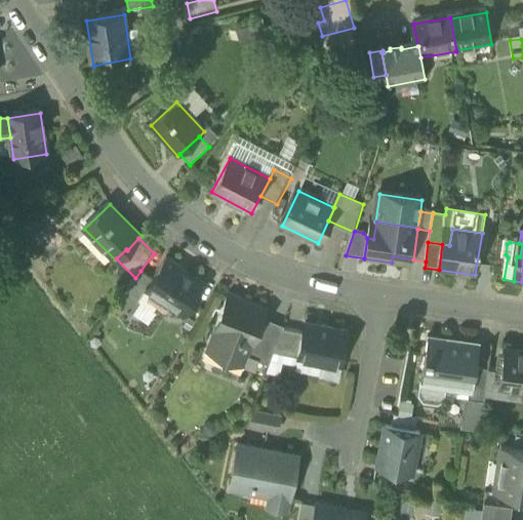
[(150,287),(141,302),(142,302),(154,311),(161,301),(184,316),(204,285),(182,270),(183,269),(167,258),(153,280),(149,286),(150,287)]
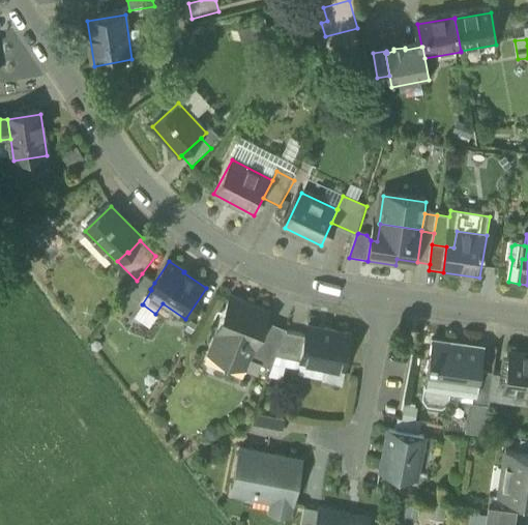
[(154,283),(142,273),(137,281),(127,294),(142,304),(151,290),(150,289),(154,283)]
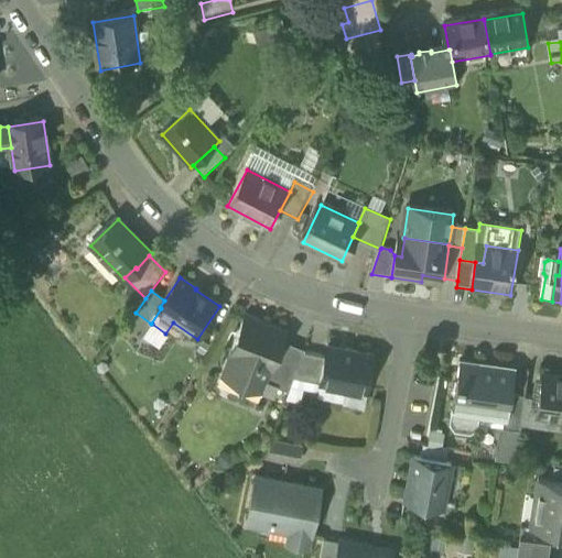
[(143,337),(152,324),(151,324),(136,313),(127,326),(143,337)]
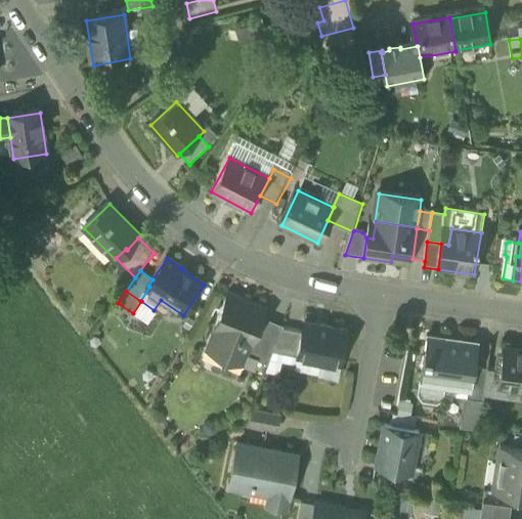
[(228,295),(214,330),(253,344),(260,327),(262,319),(266,310),(228,295)]
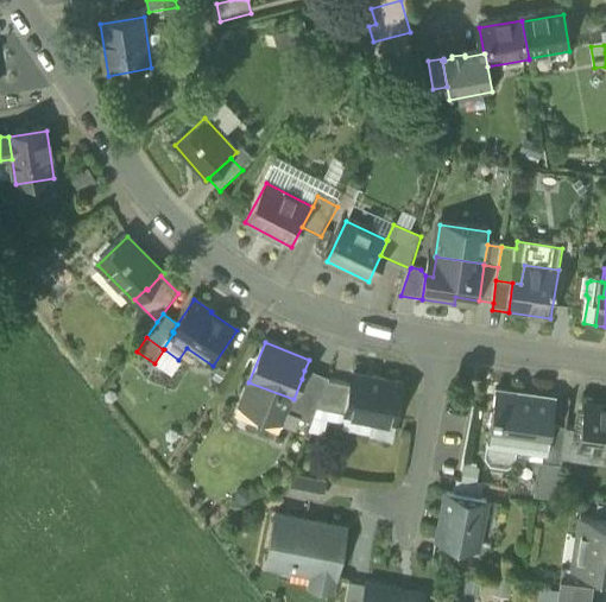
[(329,380),(304,371),(302,379),(327,388),(329,382),(329,380)]
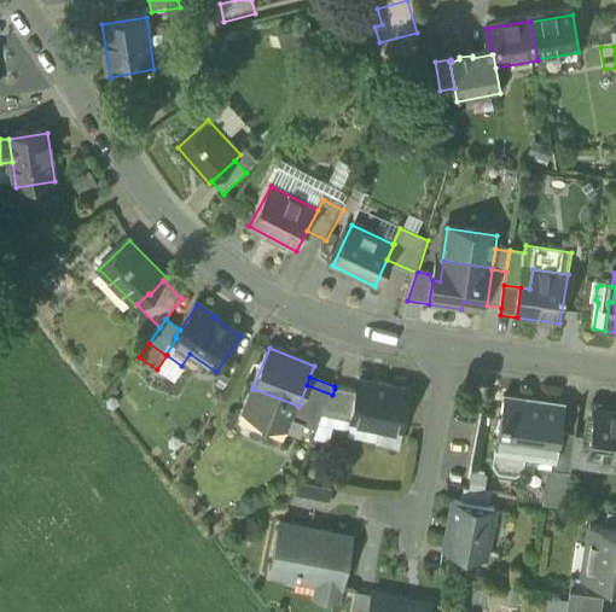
[(352,423),(382,429),(402,432),(411,389),(381,384),(379,390),(361,386),(362,380),(360,379),(358,394),(352,423)]
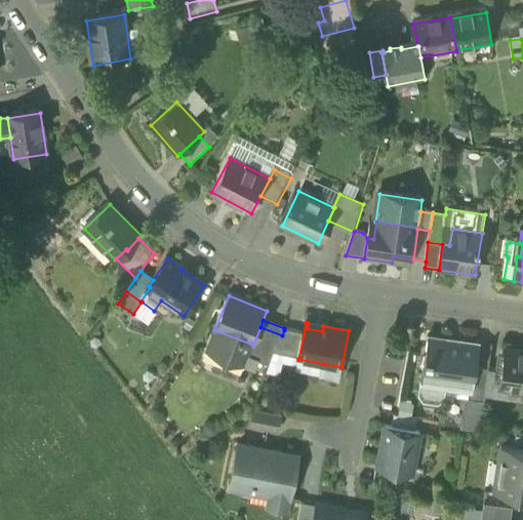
[(323,326),(308,323),(307,328),(322,331),(323,326)]
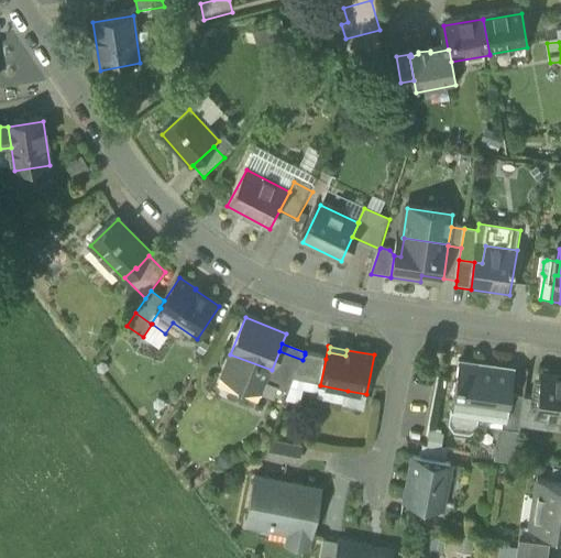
[(289,393),(294,380),(303,360),(279,351),(272,370),(266,383),(277,389),(289,393)]
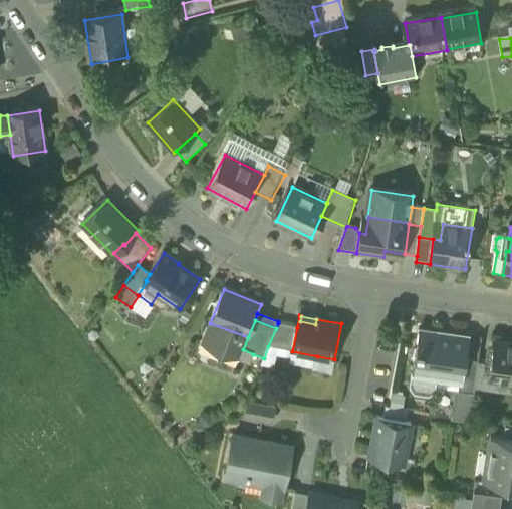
[(243,349),(248,337),(210,323),(203,341),(240,356),(243,349)]
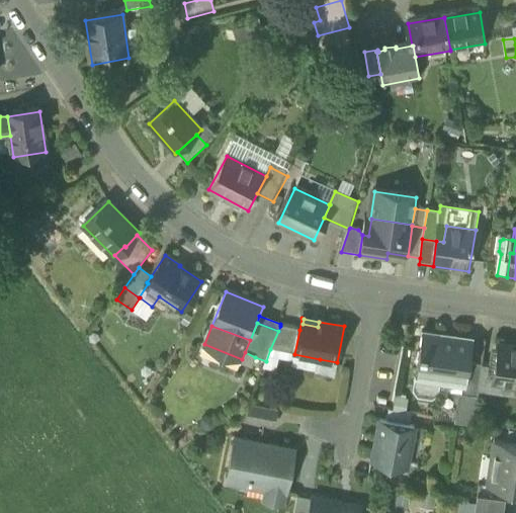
[(280,326),(278,331),(270,349),(294,354),(299,330),(280,326)]
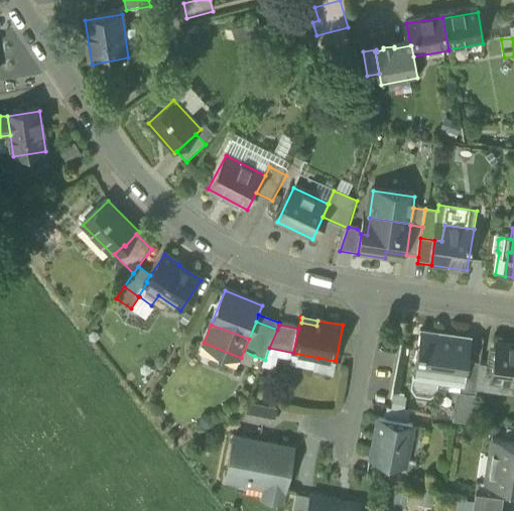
[(421,333),(415,375),(437,378),(438,372),(464,376),(466,376),(468,363),(471,340),(421,333)]
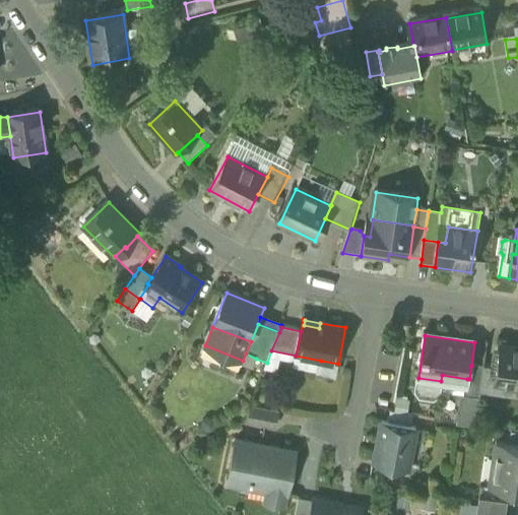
[(204,349),(242,364),(243,361),(205,345),(204,349)]
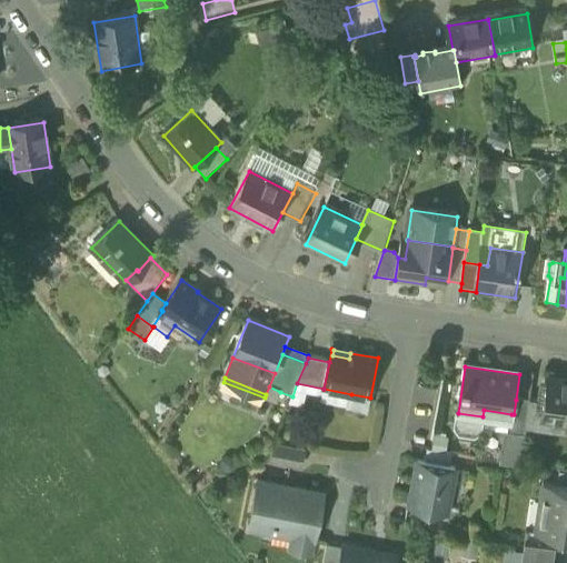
[(539,432),(565,436),(566,431),(566,382),(547,379),(544,403),(539,432)]
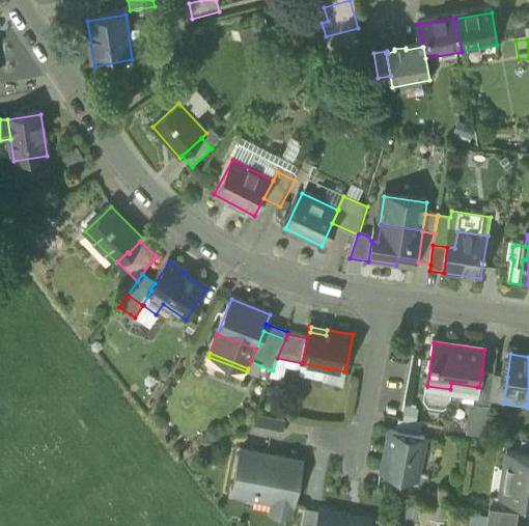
[(261,366),(251,361),(248,368),(247,371),(257,376),(261,366)]
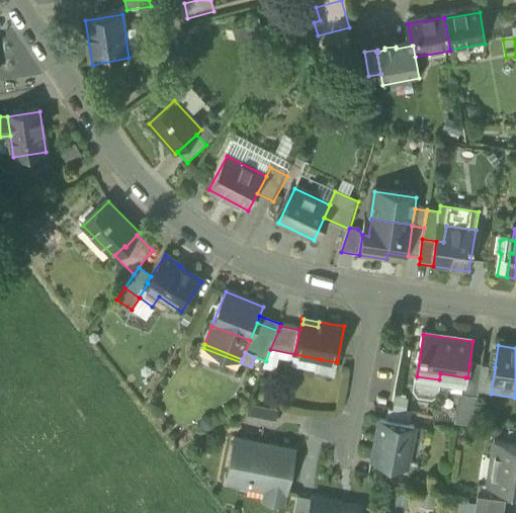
[(334,374),(337,362),(320,359),(317,370),(334,374)]
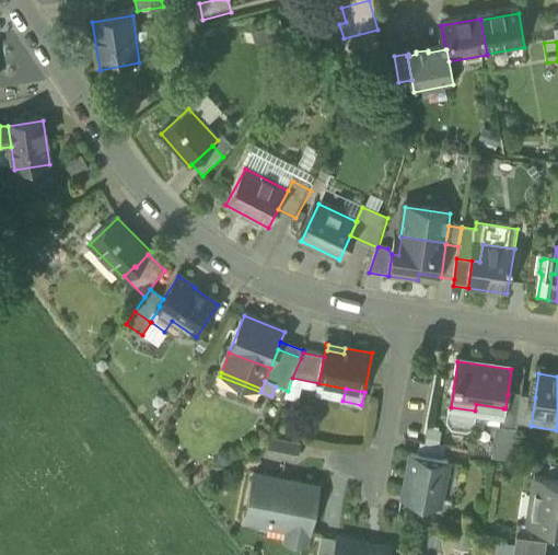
[(516,431),(518,425),(522,396),(508,394),(506,408),(503,408),(502,414),(500,428),(516,431)]
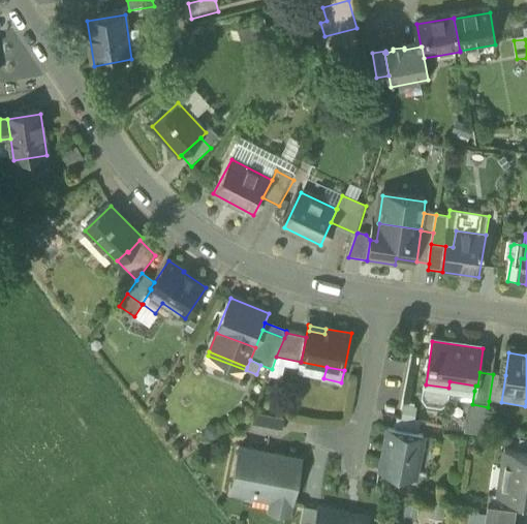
[(493,373),(493,374),(489,401),(501,402),(505,375),(493,373)]
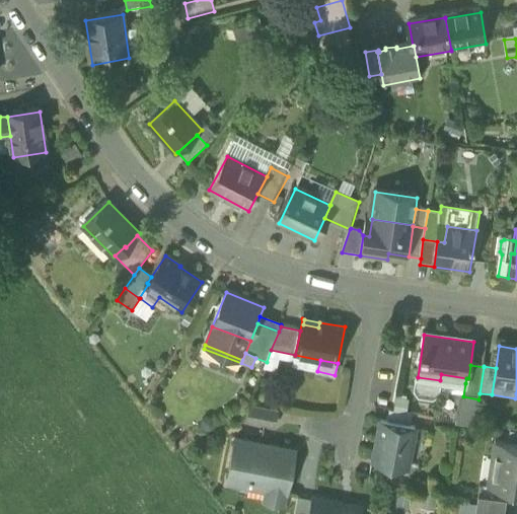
[(441,374),(440,380),(465,383),(466,378),(441,374)]
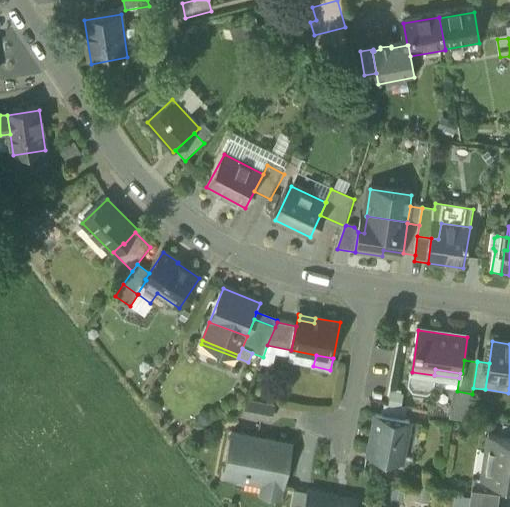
[(432,388),(434,375),(412,372),(410,385),(414,390),(427,392),(432,388)]
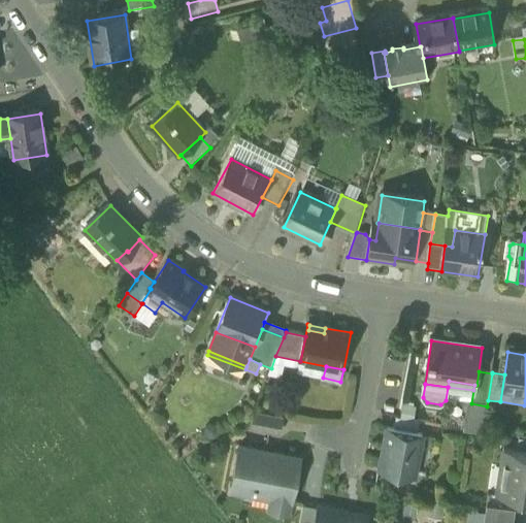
[(483,435),(487,406),(471,403),(466,432),(483,435)]
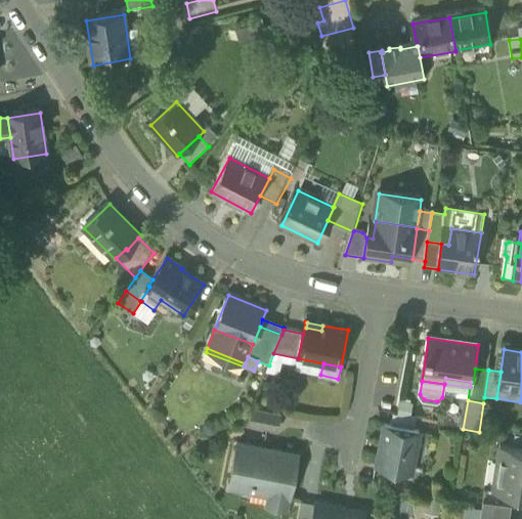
[(249,426),(276,431),(279,415),(252,409),(249,426)]
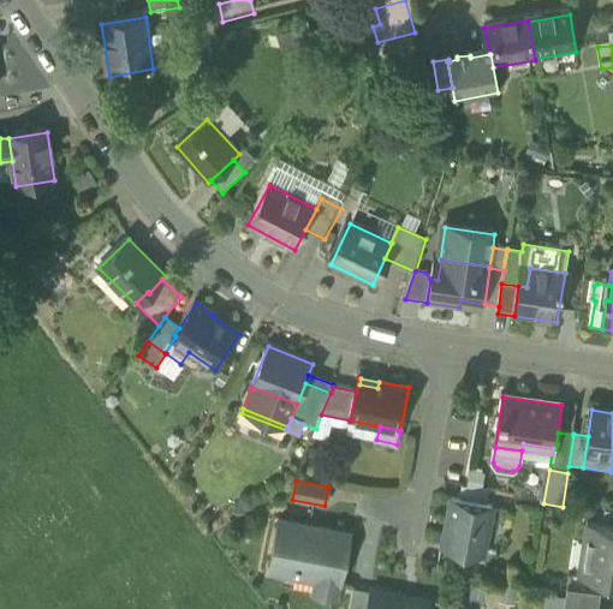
[(462,503),(494,509),(497,495),(465,489),(462,503)]
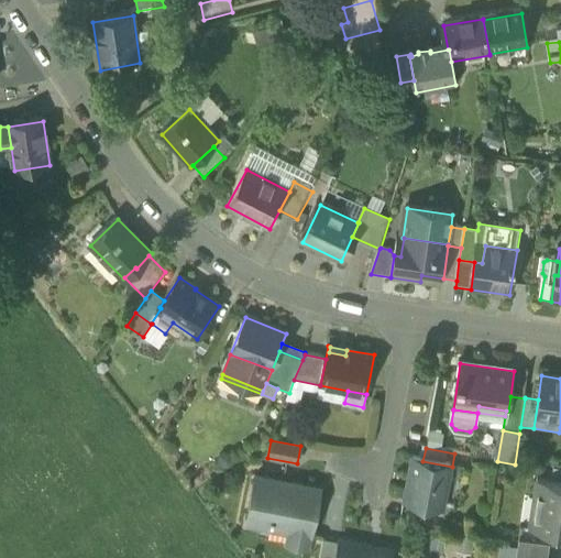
[(405,502),(443,510),(452,467),(422,461),(413,459),(405,502)]
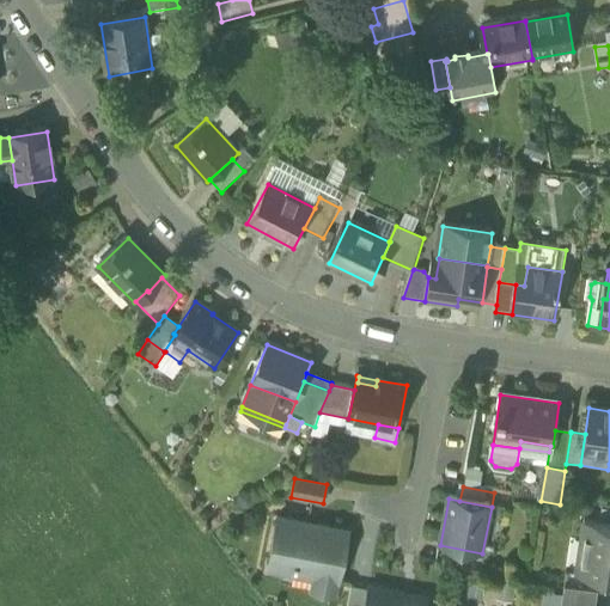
[(311,592),(336,597),(348,532),(278,519),(269,565),(315,574),(311,592)]
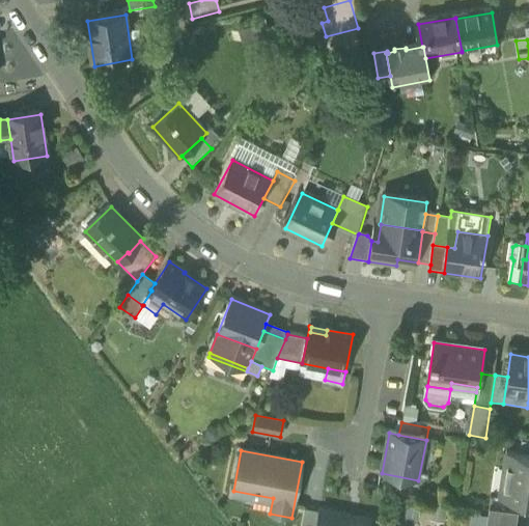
[(506,500),(528,503),(528,457),(521,455),(507,453),(504,472),(510,473),(506,500)]
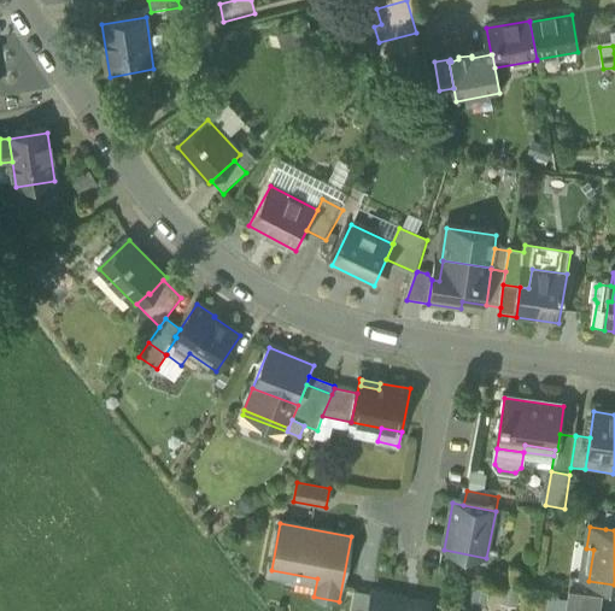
[(369,610),(373,595),(356,592),(351,610),(369,610)]
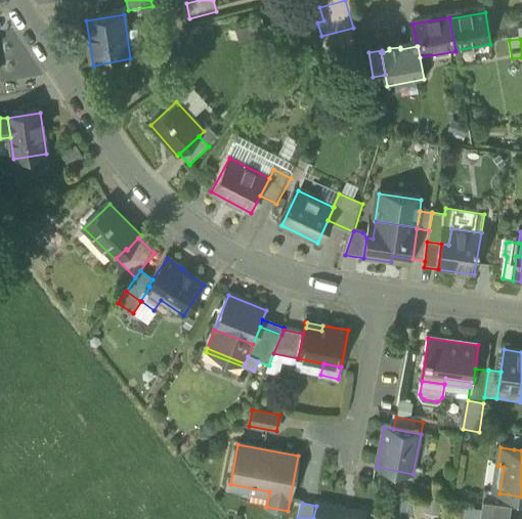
[(365,518),(366,514),(316,504),(316,506),(313,518),(365,518)]
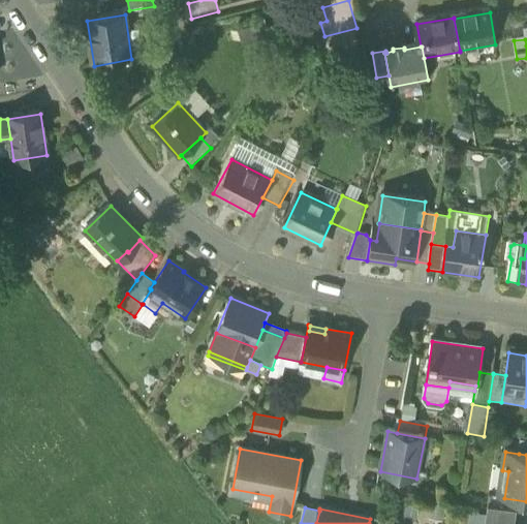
[(515,523),(517,513),(488,509),(486,523),(515,523)]
